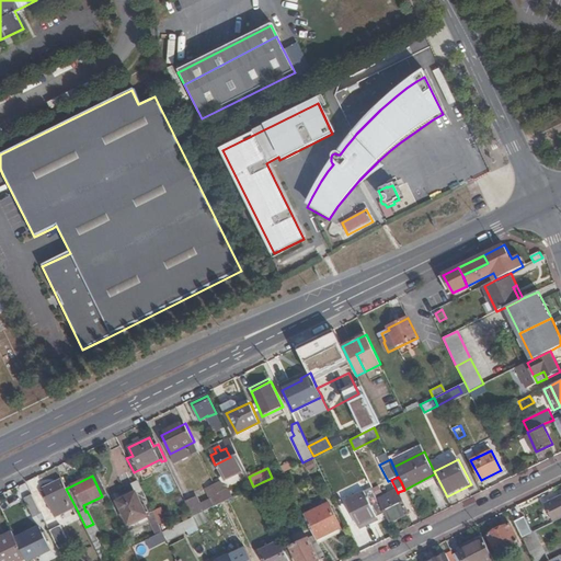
[(76,507),(66,489),(61,479),(44,488),(48,496),(45,497),(55,517),(76,507)]
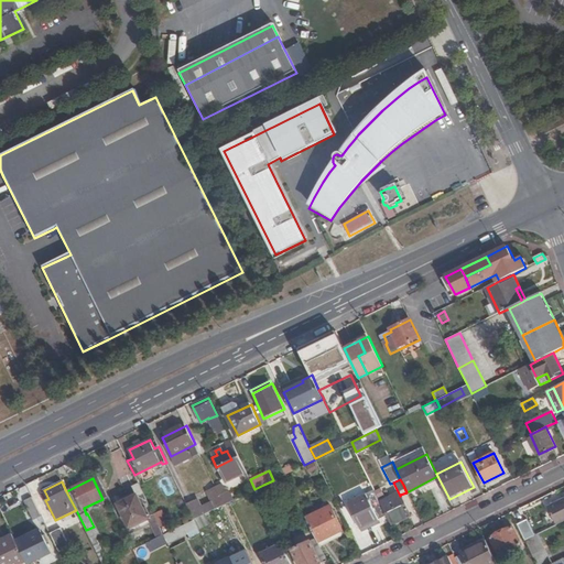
[(148,518),(158,538),(163,534),(153,514),(138,484),(132,486),(137,495),(118,505),(129,528),(148,518)]
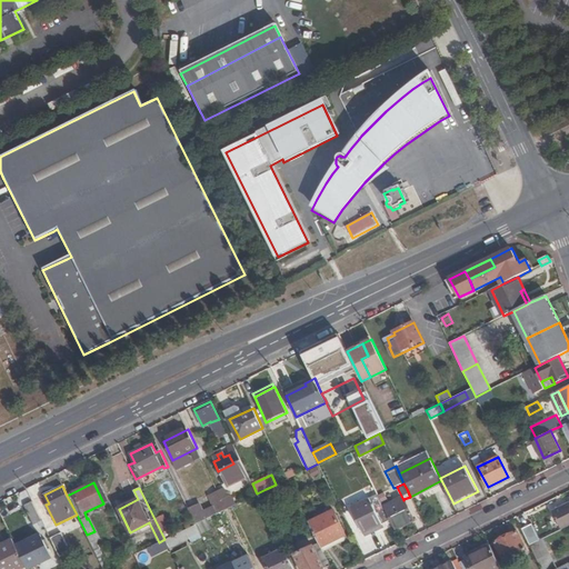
[(266,489),(257,493),(260,501),(270,497),(266,489)]
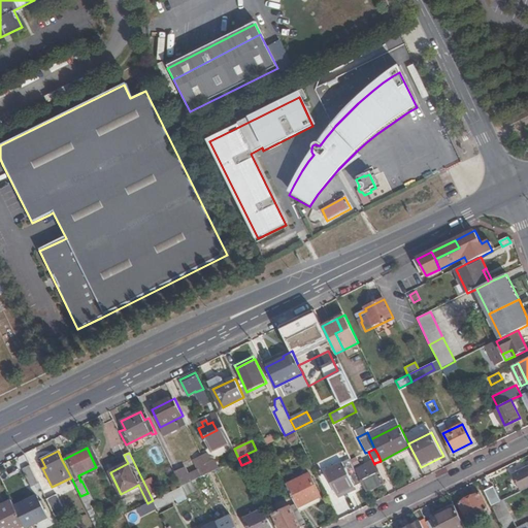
[(193,460),(197,469),(201,476),(210,472),(202,456),(193,460)]
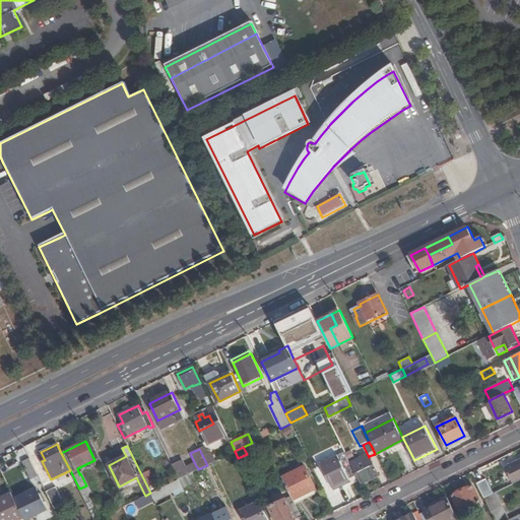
[(351,465),(345,452),(342,454),(352,476),(355,474),(351,465)]
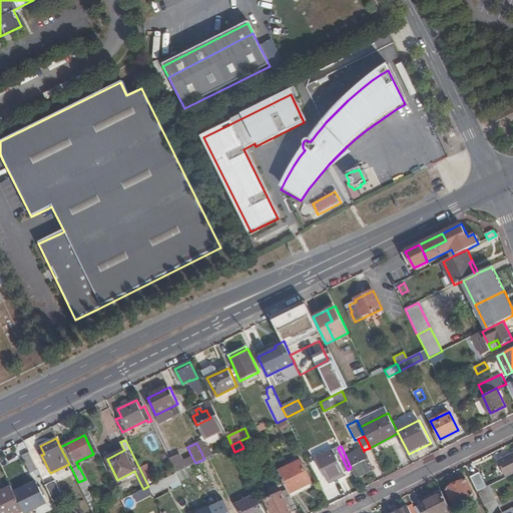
[(348,470),(338,448),(316,458),(327,480),(348,470)]
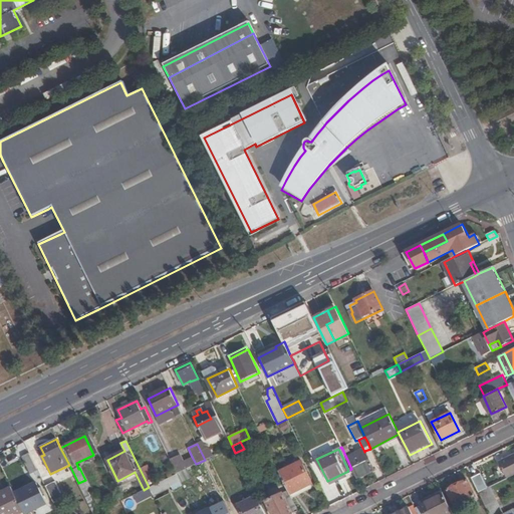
[(347,460),(351,469),(357,482),(375,473),(364,451),(364,452),(347,460)]
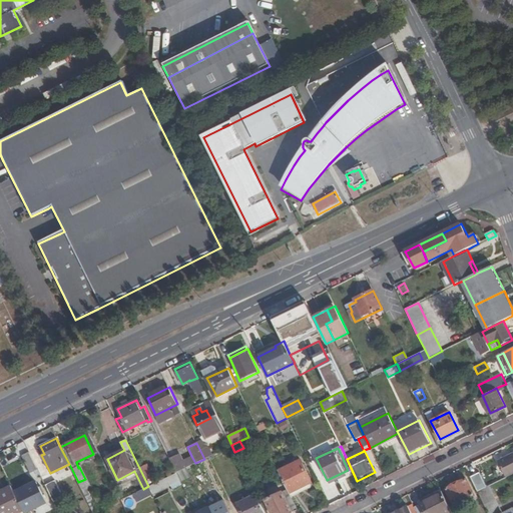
[(512,473),(512,452),(498,460),(506,477),(512,473)]
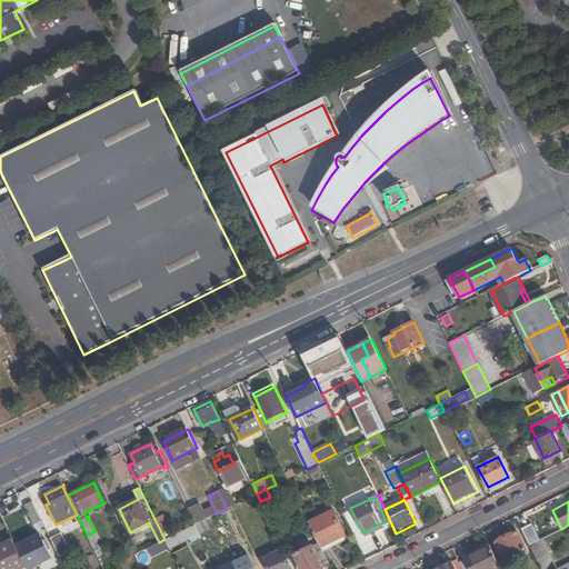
[(33,526),(41,521),(32,502),(25,507),(33,526)]
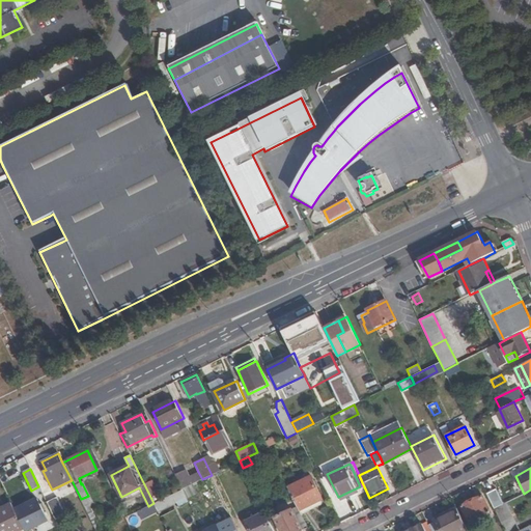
[(175,475),(183,488),(193,483),(202,479),(198,472),(190,476),(187,470),(175,475)]
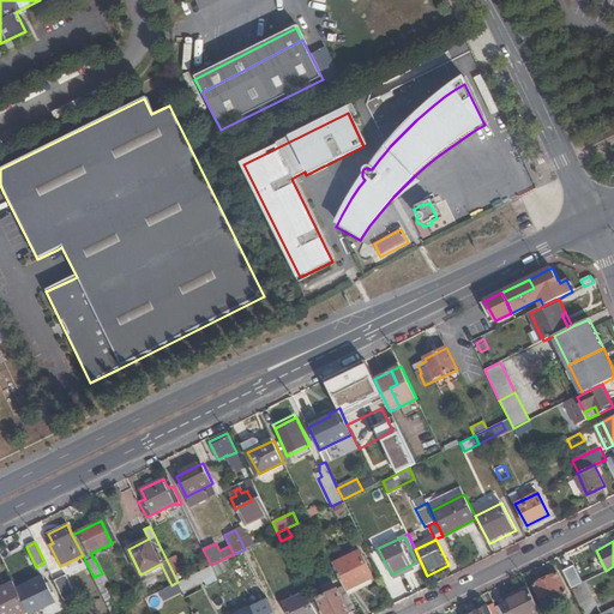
[(360,551),(333,563),(344,585),(349,595),(357,591),(355,587),(373,578),(360,551)]
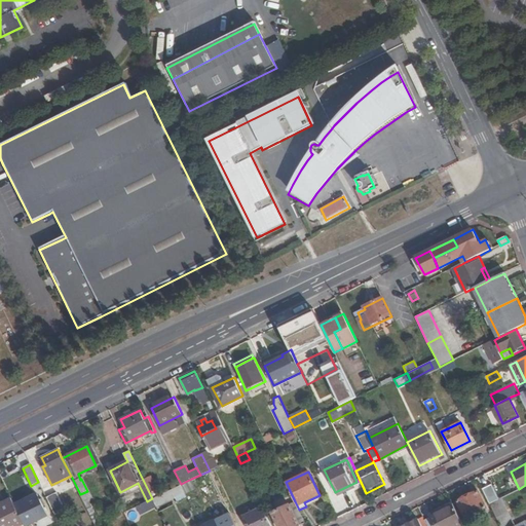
[(151,476),(143,480),(152,498),(160,494),(151,476)]
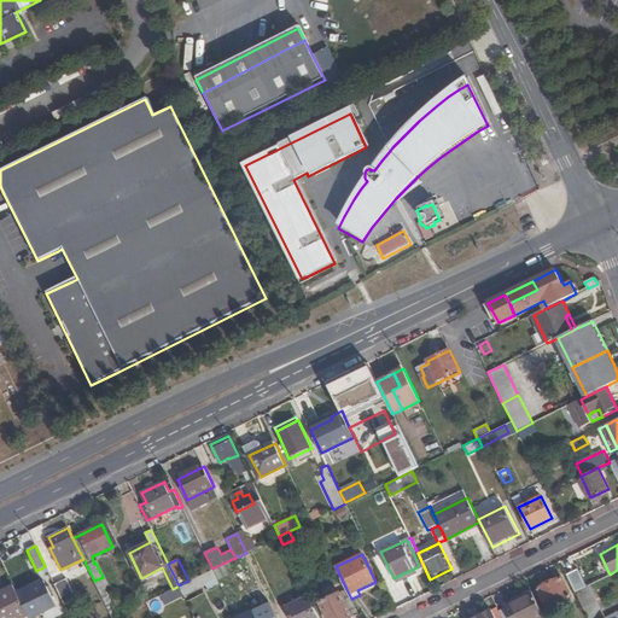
[(225,563),(213,569),(216,578),(217,579),(231,573),(225,563)]
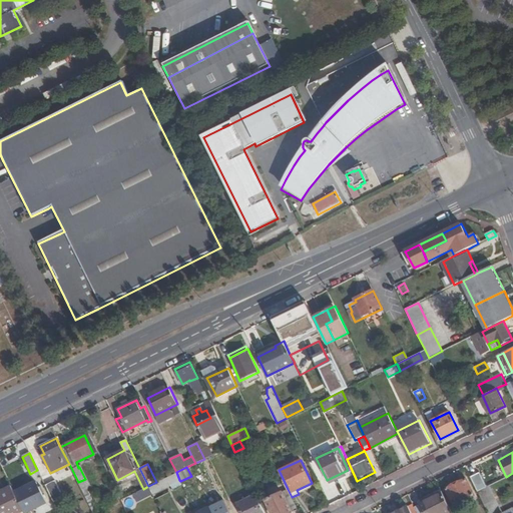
[(470,476),(477,491),(487,486),(479,471),(470,476)]
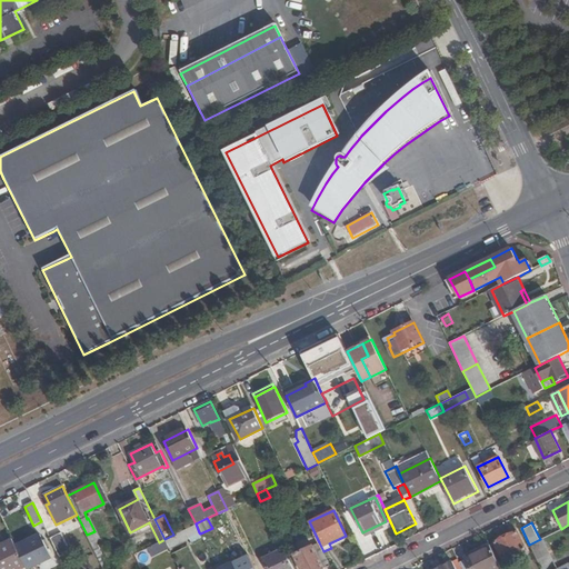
[(173,535),(165,539),(169,547),(199,532),(196,523),(173,535)]
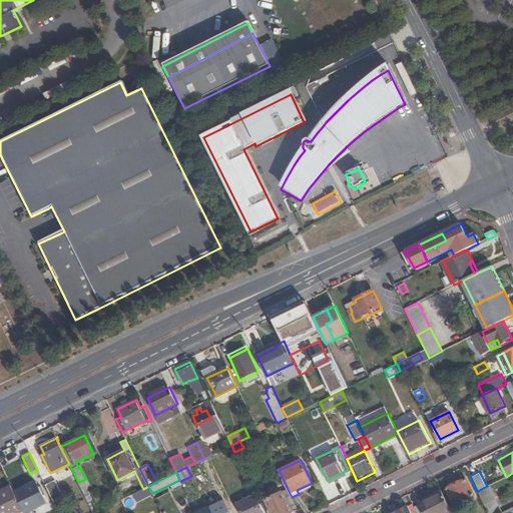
[(453,504),(473,494),(465,479),(445,489),(453,504)]
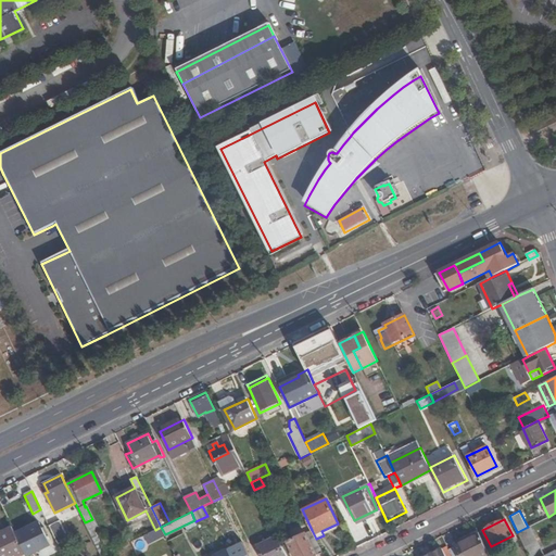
[(68,539),(60,520),(49,526),(58,544),(68,539)]
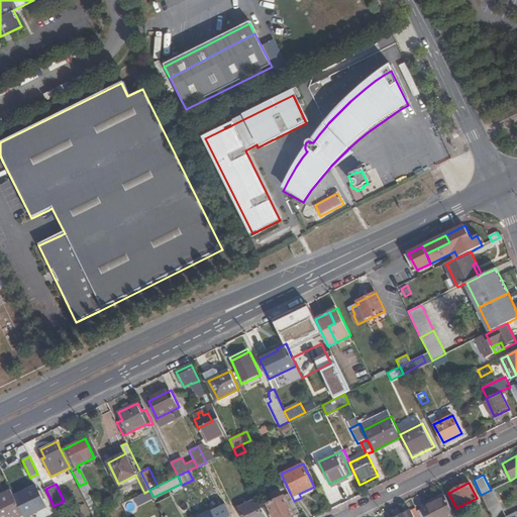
[(24,516),(25,516),(46,507),(36,487),(15,497),(24,516)]
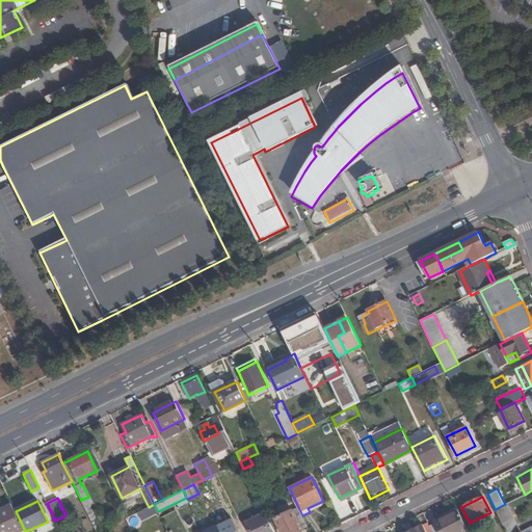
[(0,531),(23,531),(25,531),(16,511),(11,503),(0,509),(0,531)]
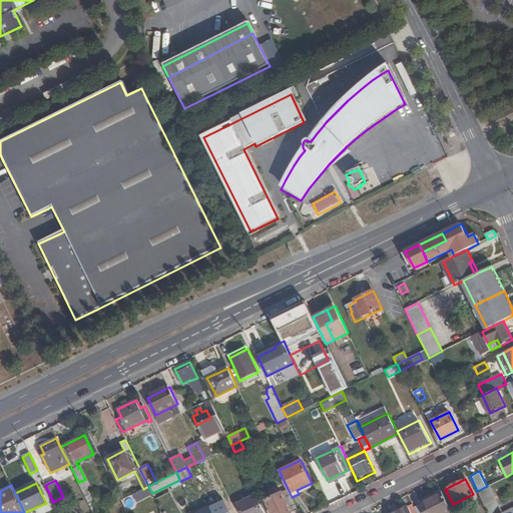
[(487,486),(477,491),(488,512),(500,512),(503,512),(489,485),(487,486)]
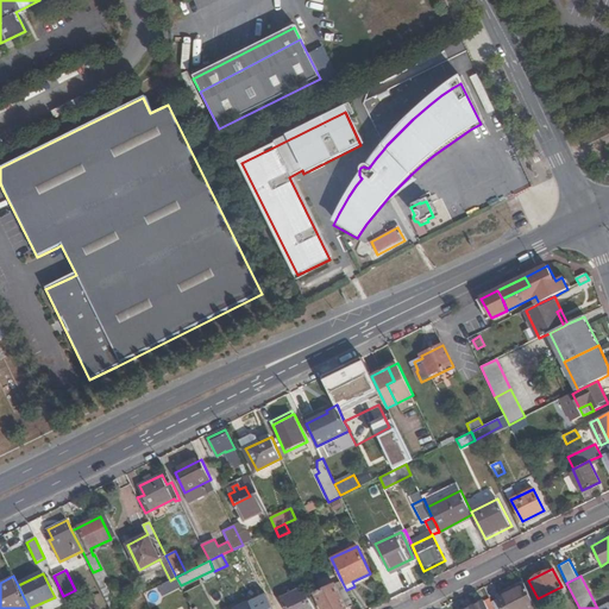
[(265,592),(258,578),(251,582),(259,598),(267,595),(265,592)]
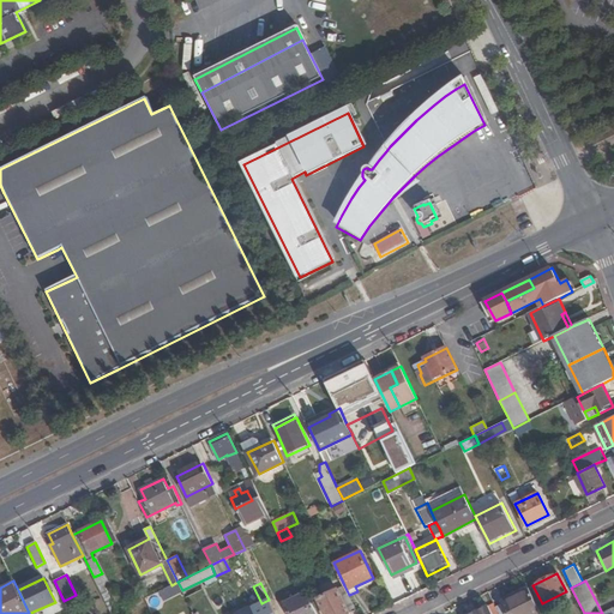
[(324,613),(345,613),(355,609),(349,595),(344,585),(317,599),(324,613)]
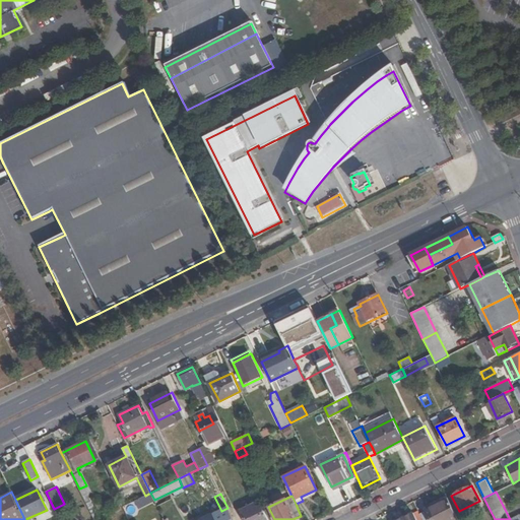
[(426,511),(430,519),(450,519),(457,517),(447,498),(440,501),(441,503),(426,510),(426,511)]
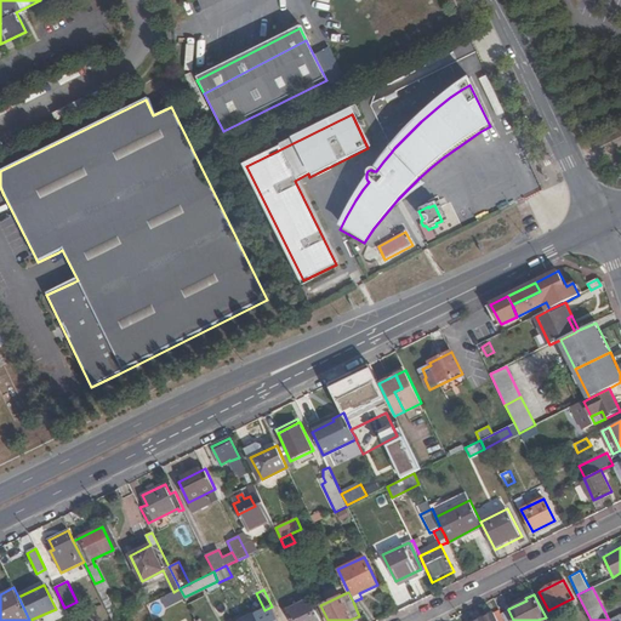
[(291,620),(319,620),(309,599),(288,610),(291,620)]
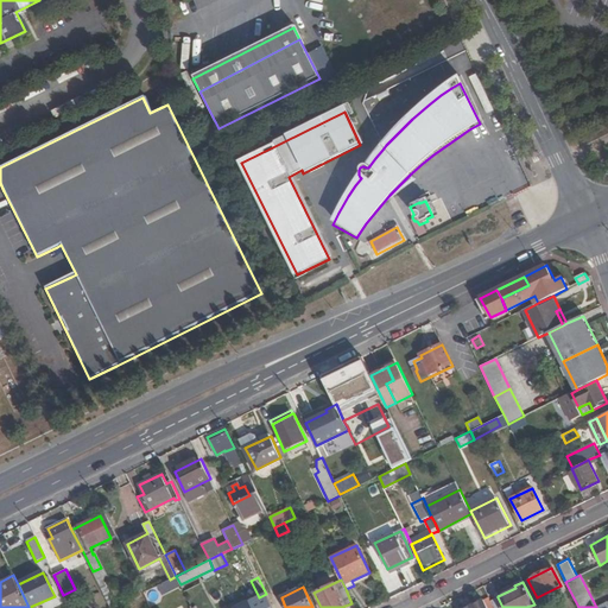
[(266,594),(259,597),(264,607),(273,607),(267,597),(266,594)]
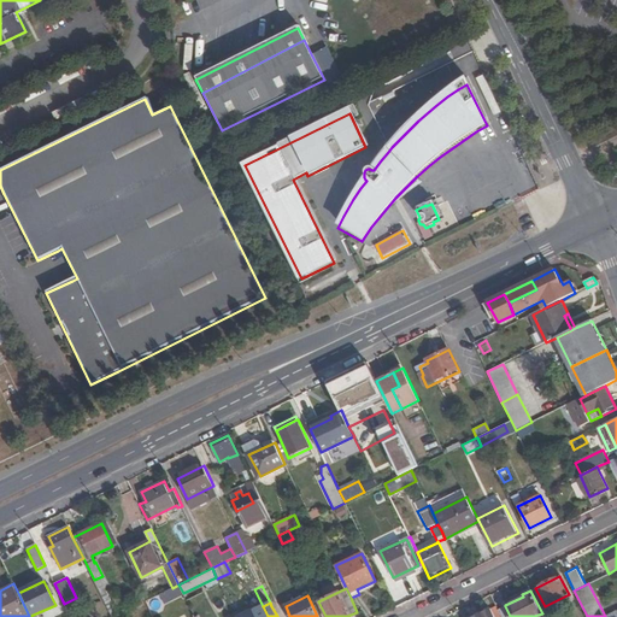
[(510,616),(505,606),(498,610),(501,616),(510,616)]
